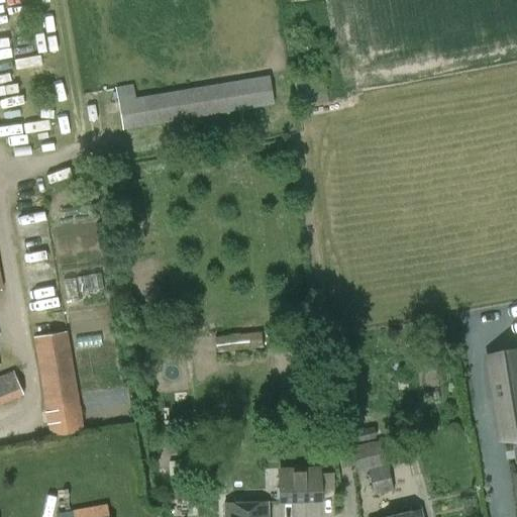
[(122,130),(274,105),(269,76),(135,98),(132,84),(114,88),(122,130)]
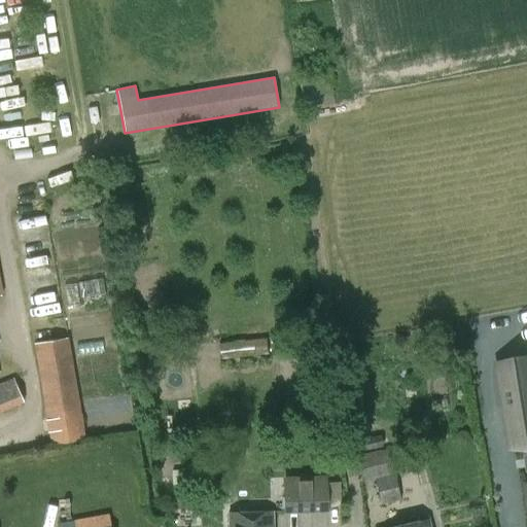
[(93,296),(104,294),(102,280),(90,282),(93,296)]
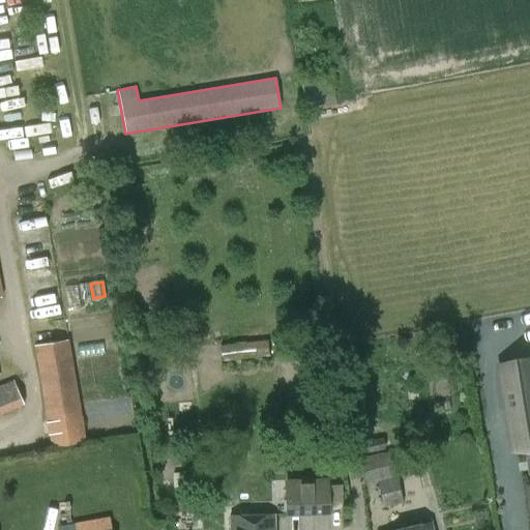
[(90,284),(79,285),(81,300),(93,298),(90,284)]
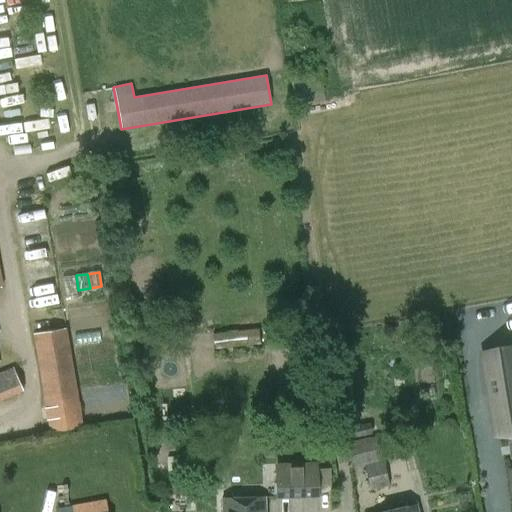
[(77,294),(74,276),(63,277),(66,296),(77,294)]
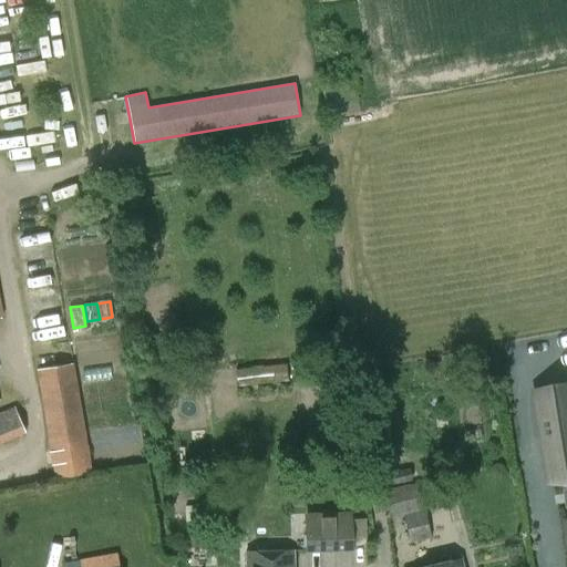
[(54,480),(92,473),(73,363),(37,370),(54,480)]
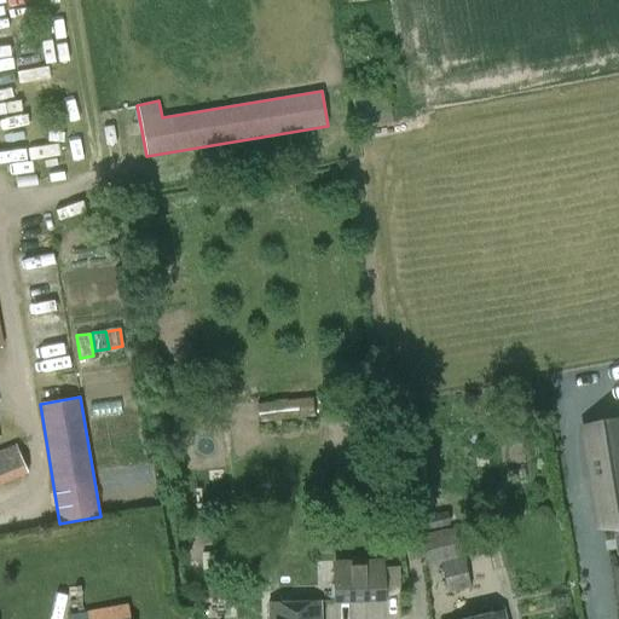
[(298,399),(256,404),(259,422),(300,417),(298,399)]
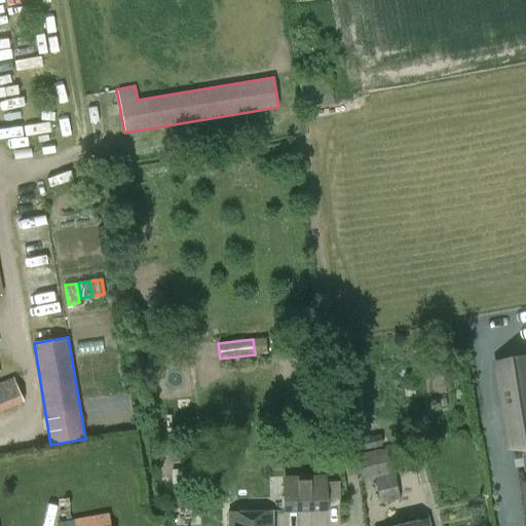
[(508,447),(524,445),(525,457),(525,481),(525,482),(525,491),(525,359),(493,365),(508,447)]
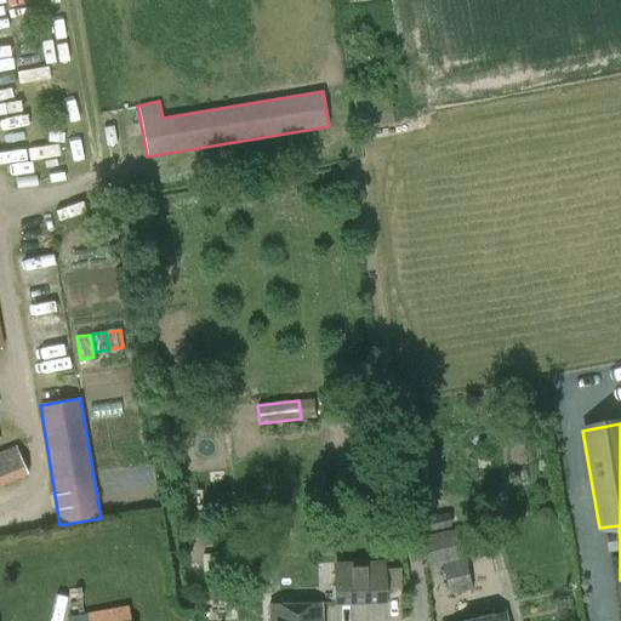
[(16,446),(0,451),(0,485),(28,474),(16,446)]
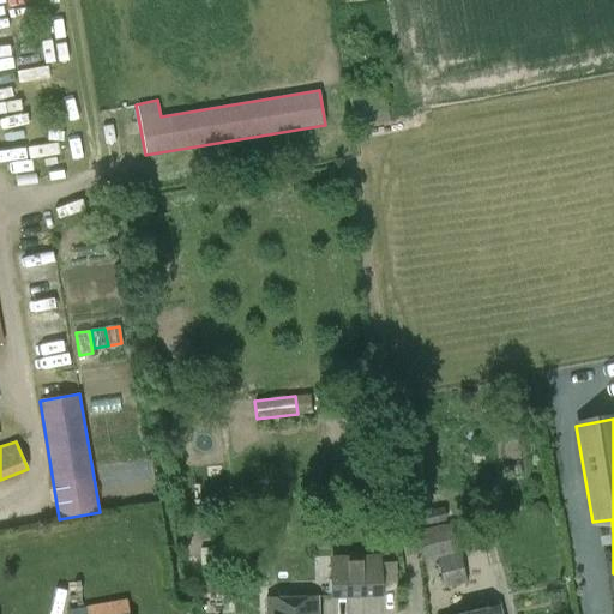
[(428,511),(426,501),(419,504),(421,512),(410,515),(413,529),(445,521),(443,507),(428,511)]
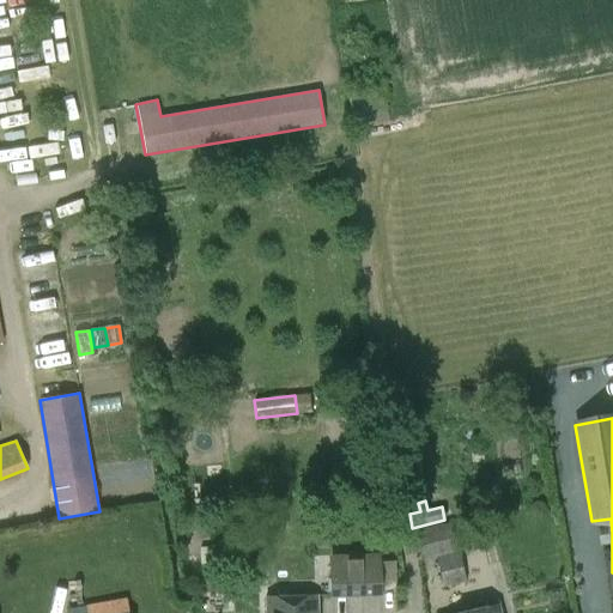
[(413,532),(420,562),(436,558),(442,588),(466,582),(455,538),(463,535),(460,521),(413,532)]
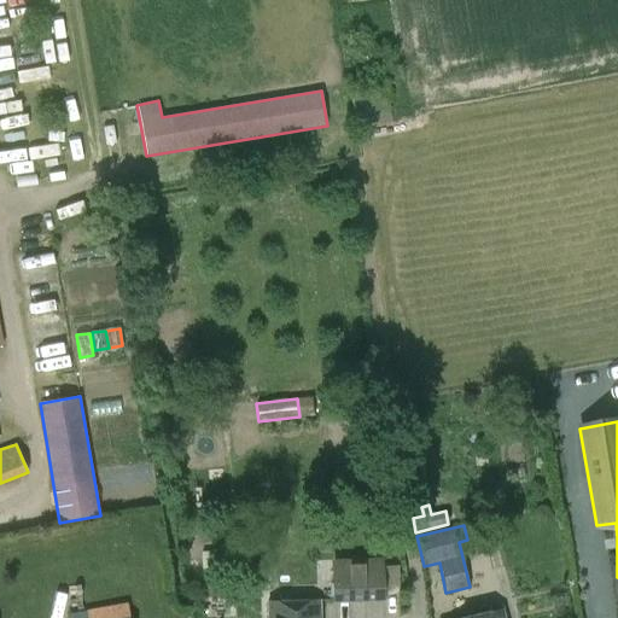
[(207,569),(208,599),(227,598),(226,566),(225,551),(200,553),(202,569),(207,569)]
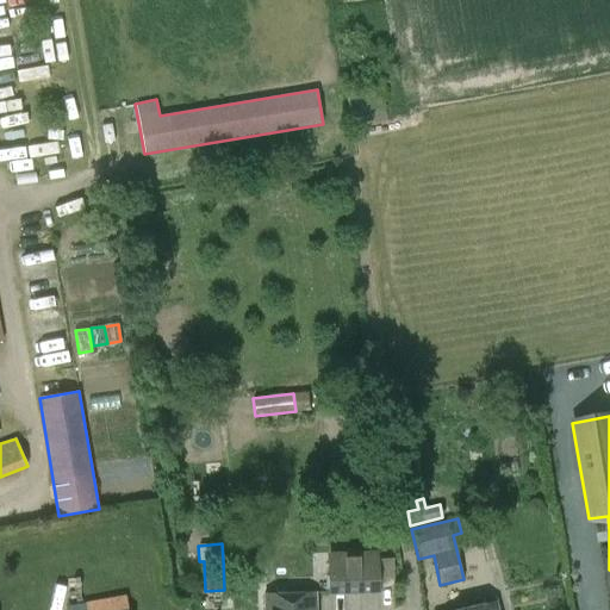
[(328,596),(380,593),(379,551),(327,553),(328,596)]
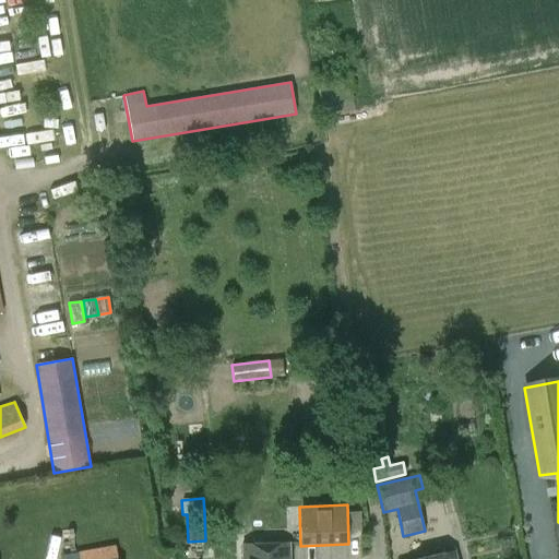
[(242,558),(289,558),(289,543),(242,545),(242,558)]
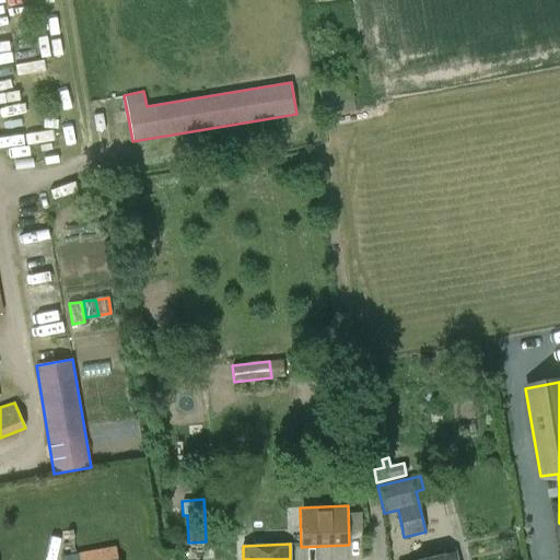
[(60,559),(116,559),(115,547),(60,557),(60,559)]
